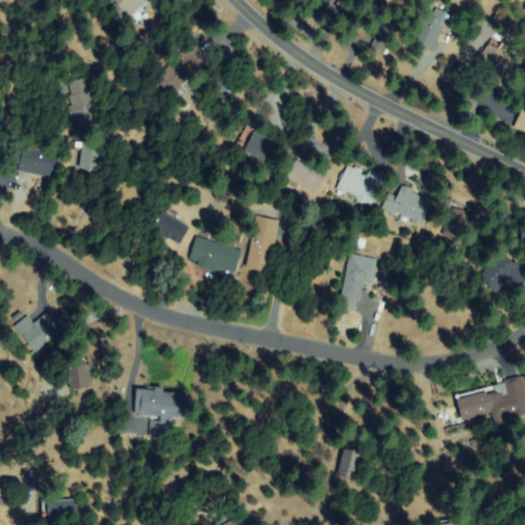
[(112,8),(118,3),(115,0),(151,0),(123,23),(112,8)]
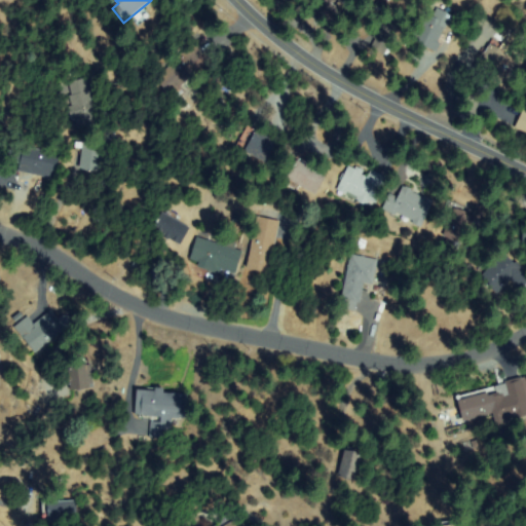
[(344,9),(331,27),(312,12),(321,0),(333,0),(333,1),(344,9)]
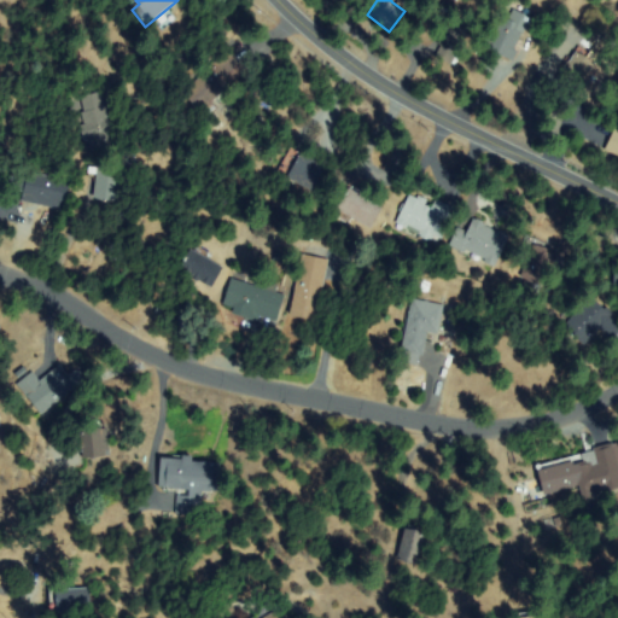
[(354,24),(344,16),(354,5),(363,13),(354,24)]
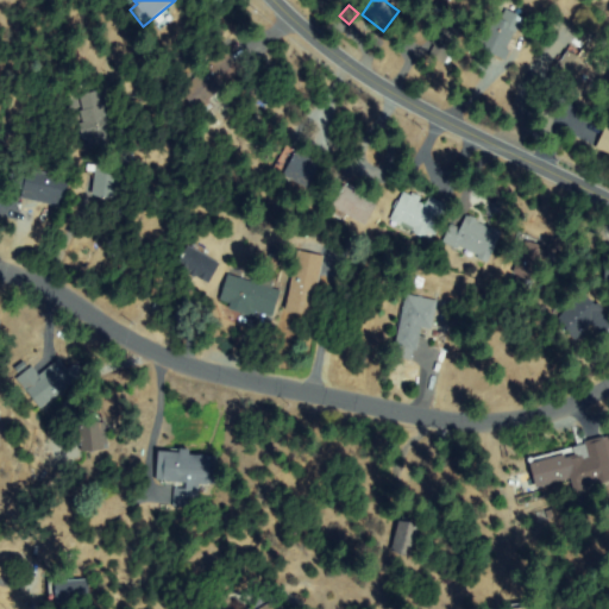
[(523,20),(501,57),(483,46),(504,10),(523,20)]
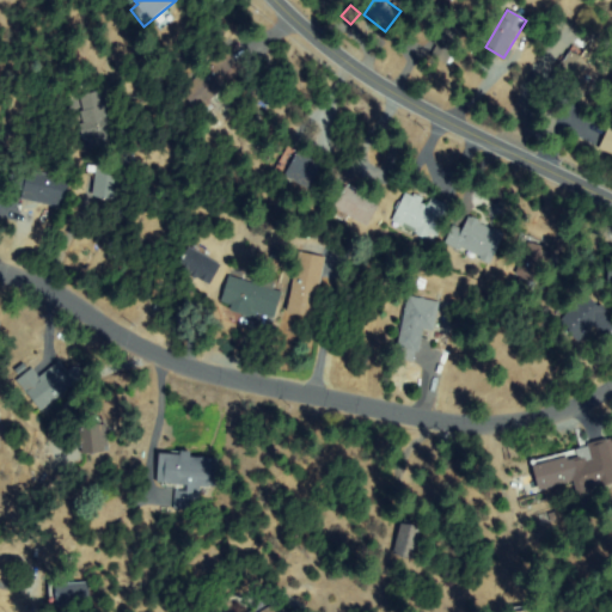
[(202,110),(184,89),(227,53),(245,74),(202,110)]
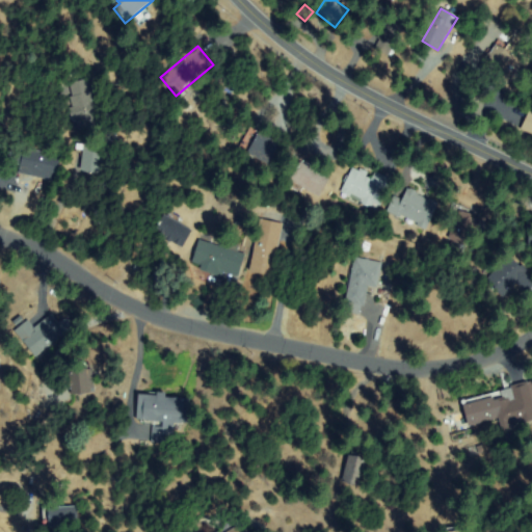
[(496,46),(511,57),(515,52),(522,57),(515,65),(509,60),(502,71),(514,79),(505,91),(493,83),(496,80),(480,69),(496,46)]
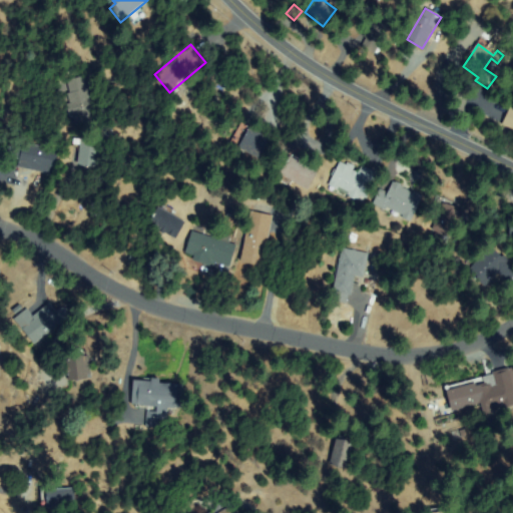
[(72,123),(68,80),(89,78),(93,121),(72,123)]
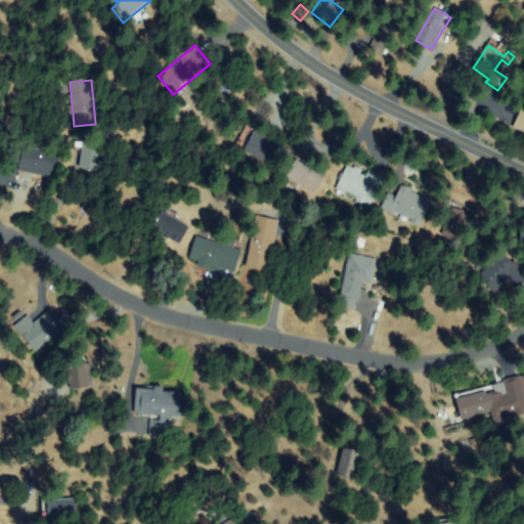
[(523,131),(515,127),(522,112),(523,112),(523,131)]
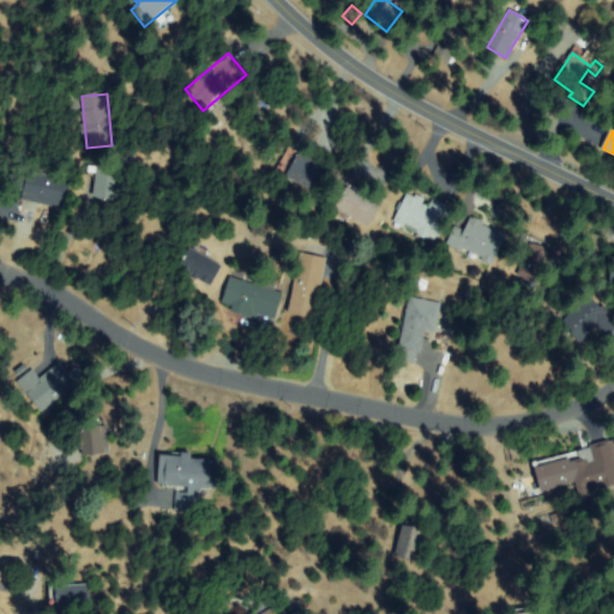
[(323,167),(312,187),(280,170),(290,149),(323,167)]
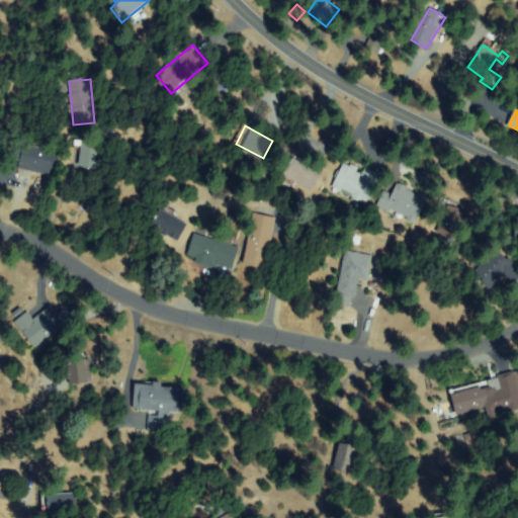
[(110,132),(111,141),(104,141),(103,133),(110,132)]
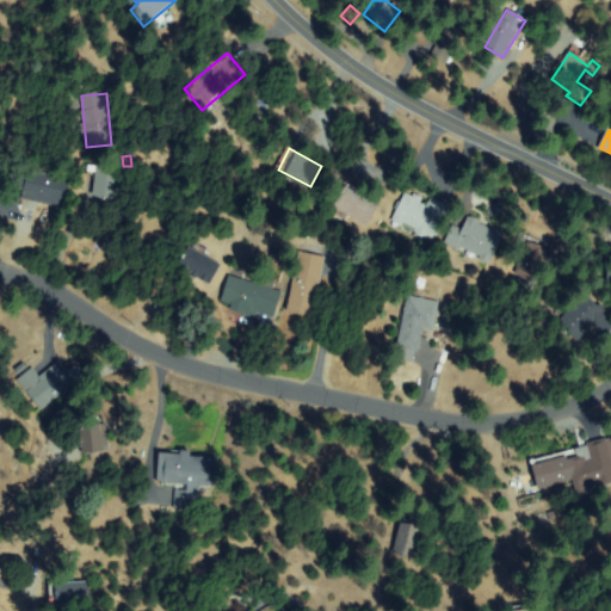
[(94,197),(93,170),(119,168),(121,196),(94,197)]
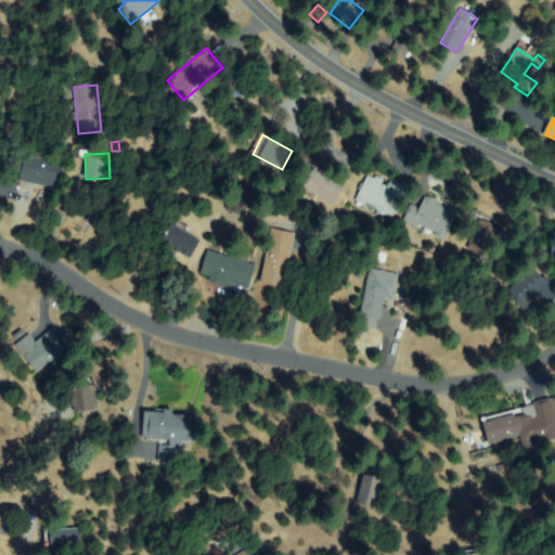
[(22,181),(23,170),(10,169),(12,155),(62,162),(59,185),(22,181)]
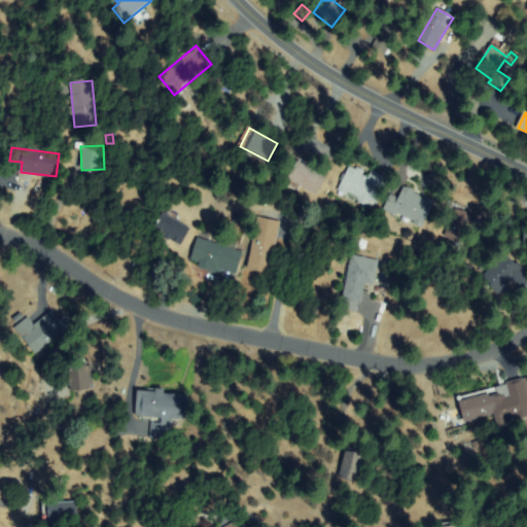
[(299,162),(325,177),(317,192),(289,177),(299,162)]
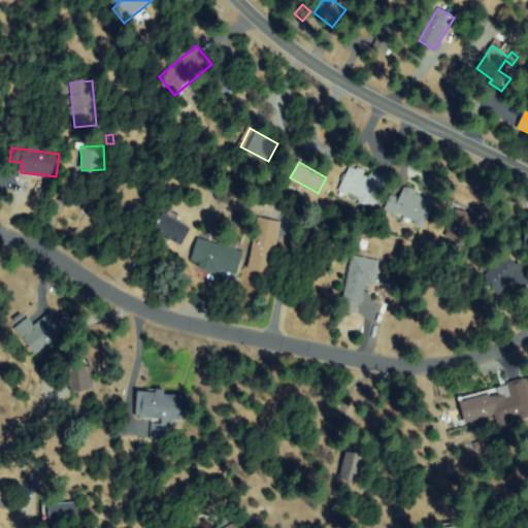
[(370,174),(387,180),(377,204),(340,190),(349,170),(369,177),(370,174)]
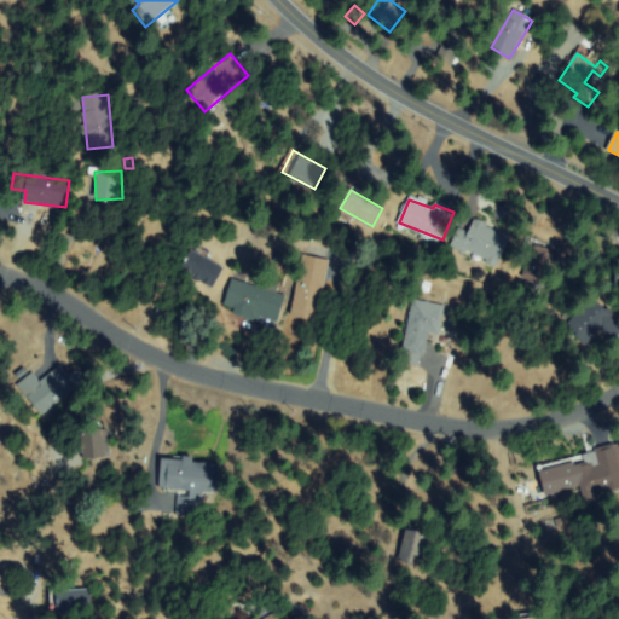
[(475,224),(508,238),(497,264),(452,244),(460,229),(470,235),(475,224)]
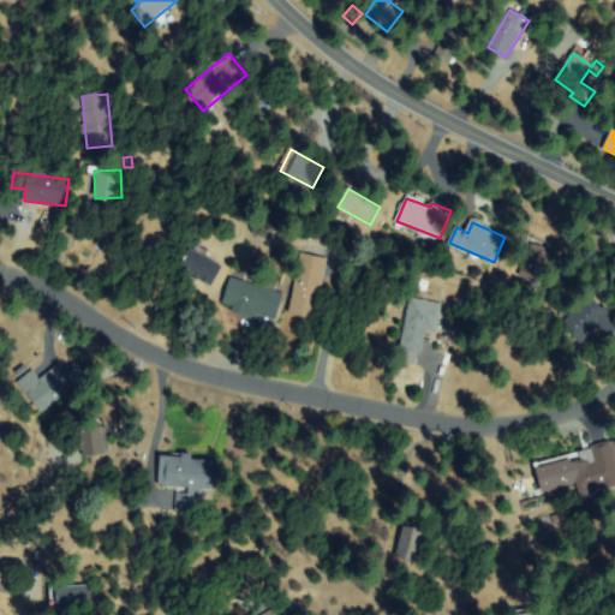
[(543,280),(521,279),(523,244),(545,245),(543,280)]
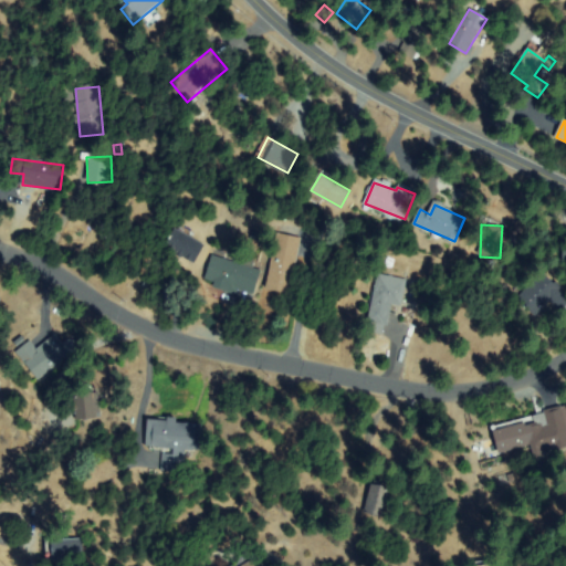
[(167,247),(176,230),(205,245),(195,262),(167,247)]
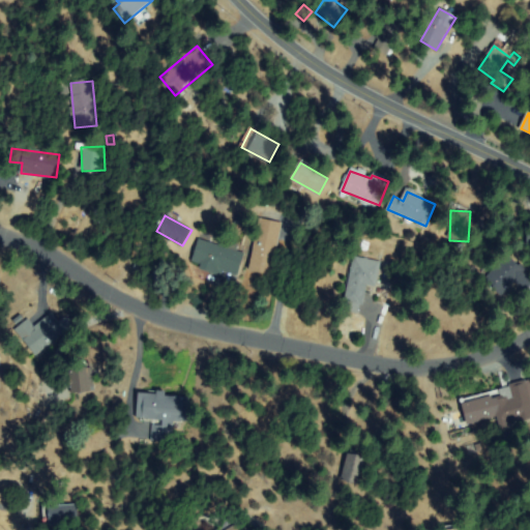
[(260,219),(281,225),(270,274),(249,269),(260,219)]
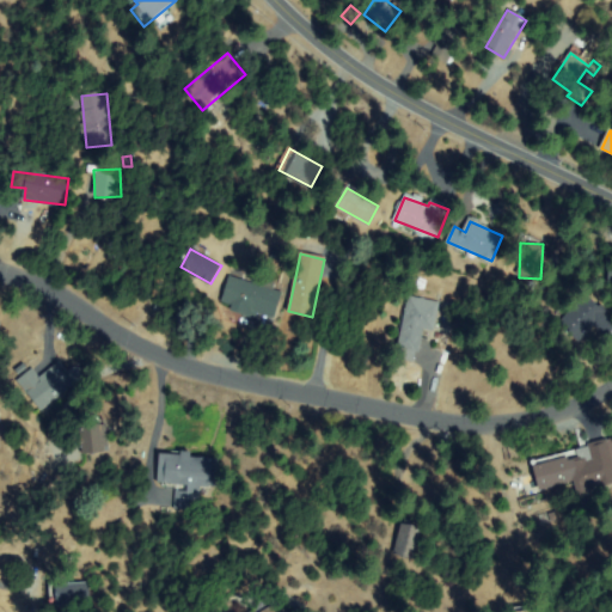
[(275,318),(225,304),(232,277),(282,292),(275,318)]
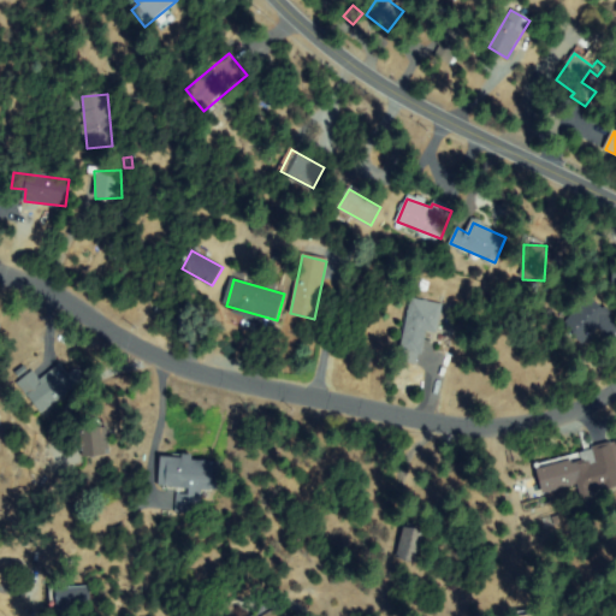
[(587,296),(615,319),(615,333),(611,339),(597,326),(585,343),(563,326),(587,296)]
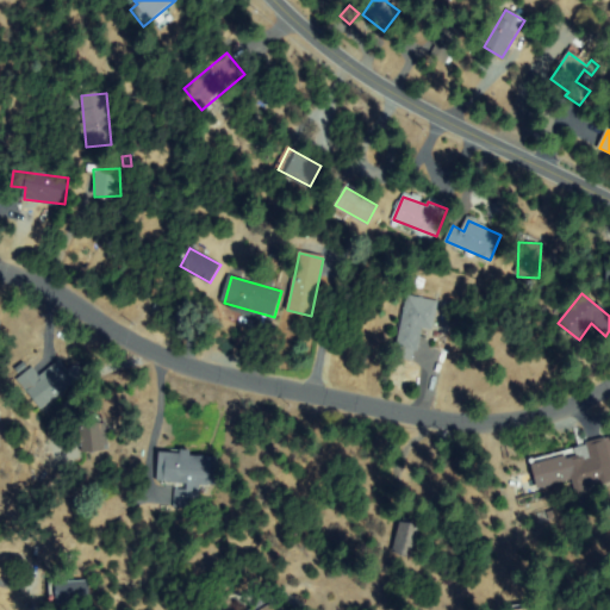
[(433,329),(419,327),(414,361),(397,359),(408,297),(437,302),(433,329)]
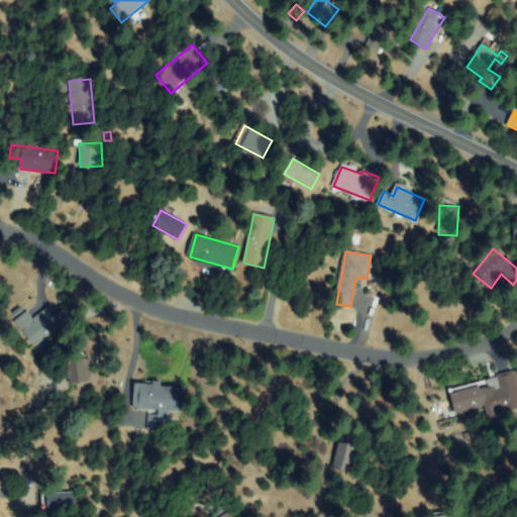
[(32,320),(53,307),(58,315),(67,309),(73,318),(34,344),(17,320),(28,313),(32,320)]
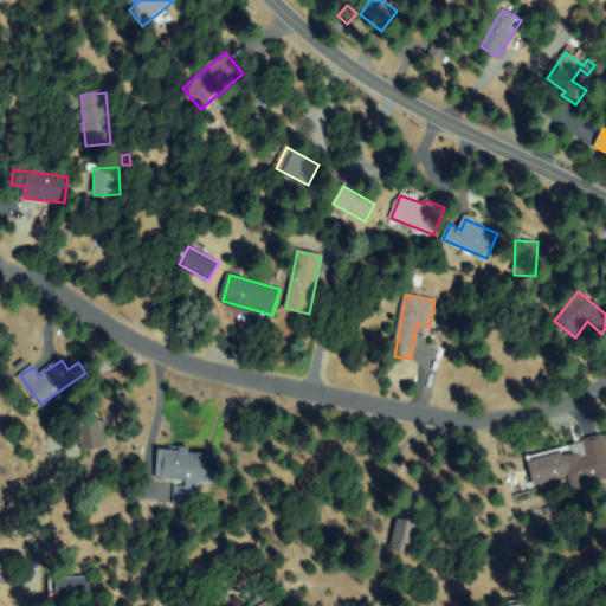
[(82,447),(82,439),(77,439),(77,418),(105,418),(105,447),(82,447)]
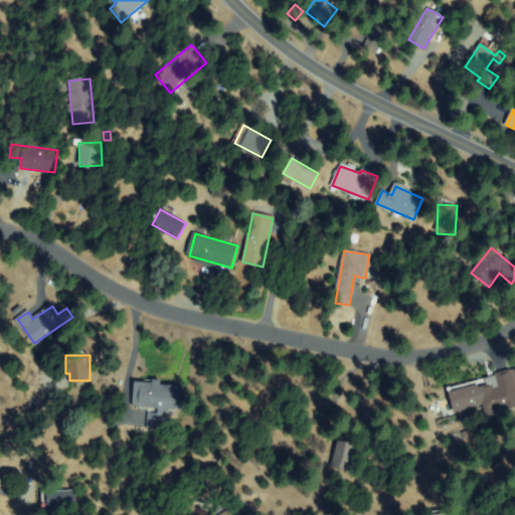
[(496,374),(514,370),(514,406),(487,411),(485,403),(454,409),(450,387),(482,382),(483,388),(498,385),(496,374)]
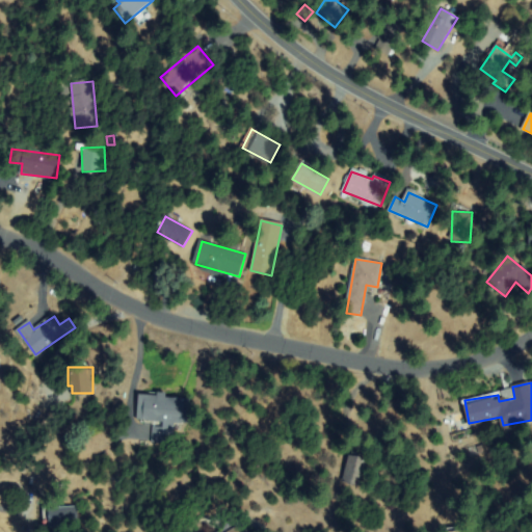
[(154,442),(155,429),(164,429),(165,421),(140,419),(141,396),(191,400),(189,423),(173,421),(171,443),(154,442)]
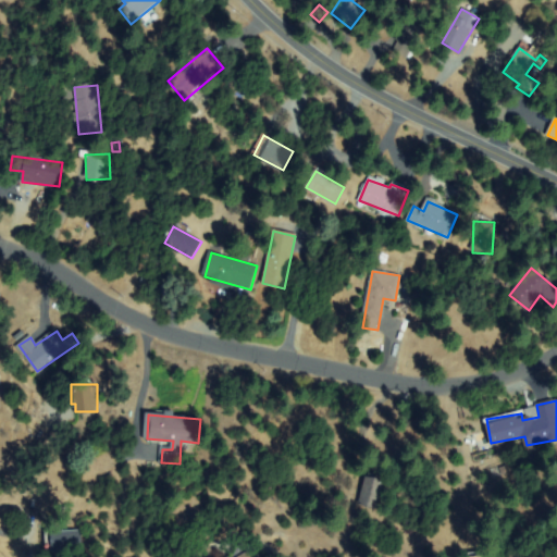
[(385,481),(375,508),(359,502),(370,475),(385,481)]
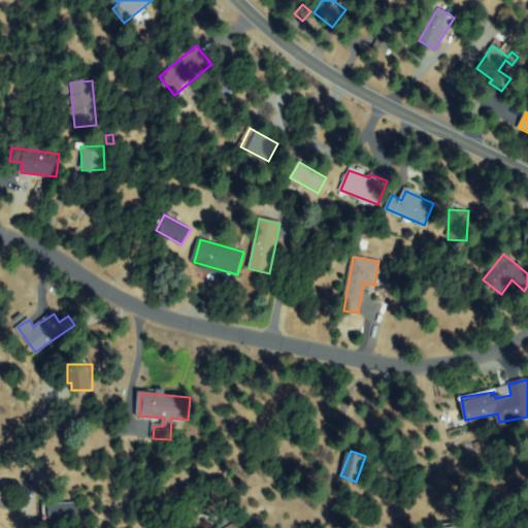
[(75,522),(44,521),(45,504),(76,505),(75,522)]
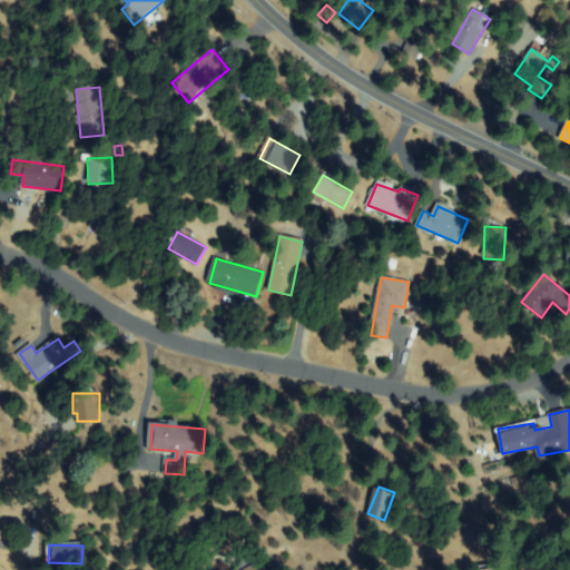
[(265,569),(231,569),(257,556),(265,569)]
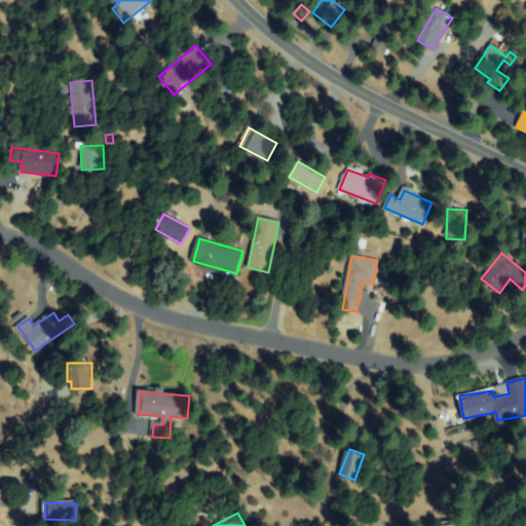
[(183,525),(181,521),(195,514),(200,523),(194,525),(183,525)]
